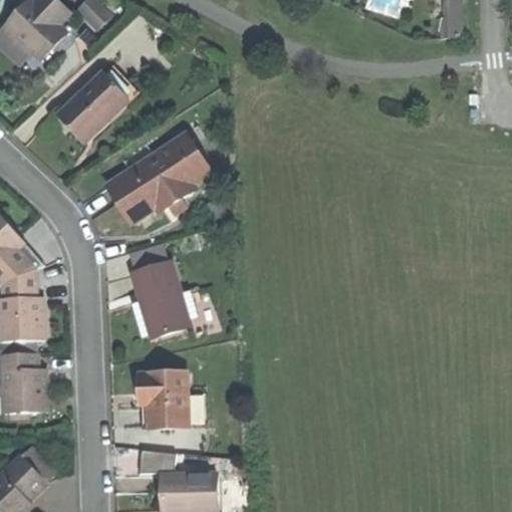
[(59,24),(70,13),(57,0),(34,0),(23,12),(20,9),(4,25),(36,57),(63,29),(59,24)]
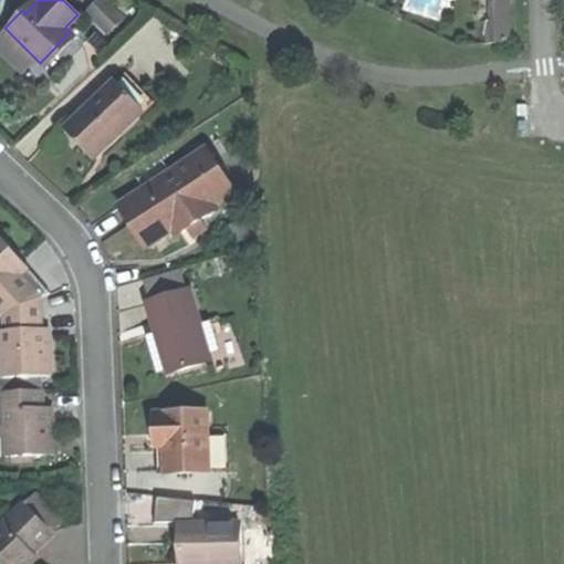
[(32,0),(29,3),(22,10),(25,13),(38,0),(32,0)]
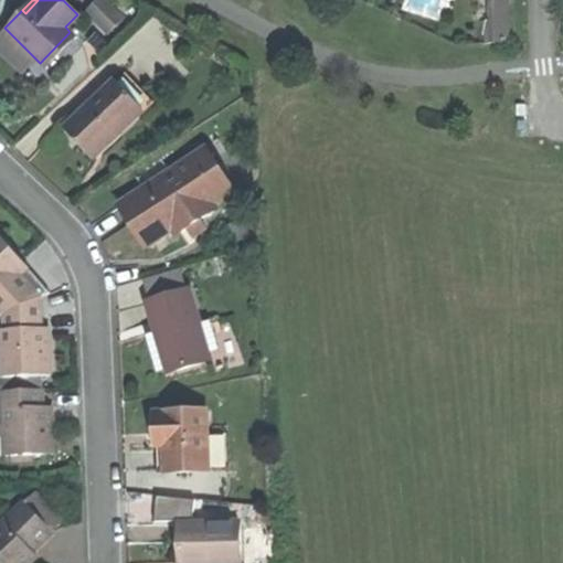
[(108,31),(121,18),(104,0),(95,0),(86,10),(108,31)]
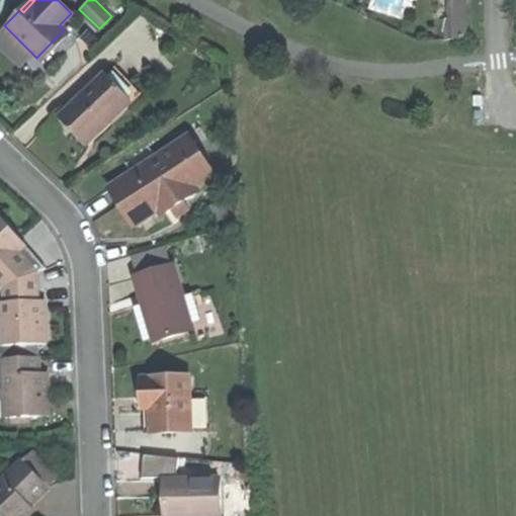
[(452,0),(453,26),(464,26),(463,0),(452,0)]
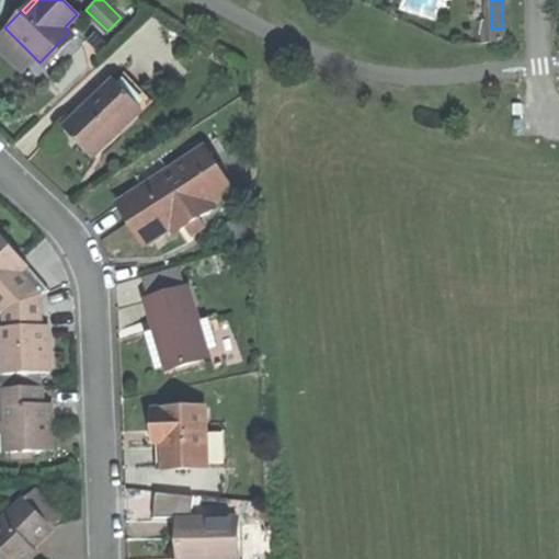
[(75,36),(69,32),(40,63),(45,67),(75,36)]
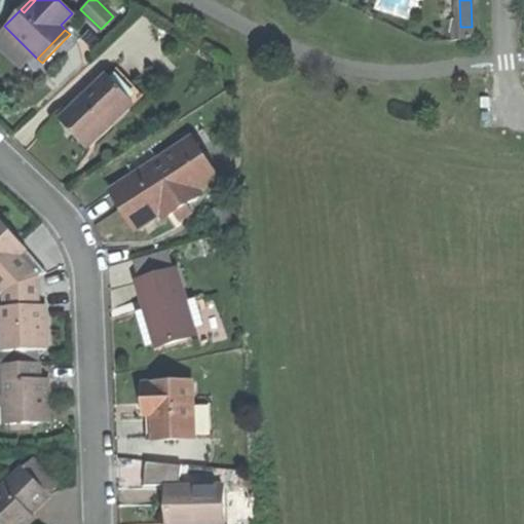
[(110,123),(142,94),(114,65),(62,114),(74,127),(86,140),(107,120),(110,123)]
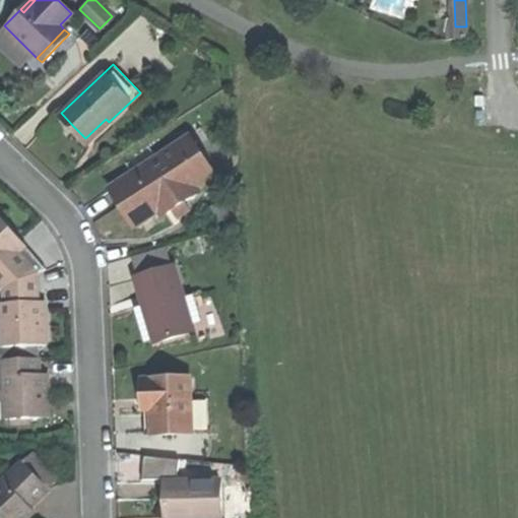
[(84,145),(109,122),(106,119),(85,138),(73,126),(61,113),(57,117),(84,145)]
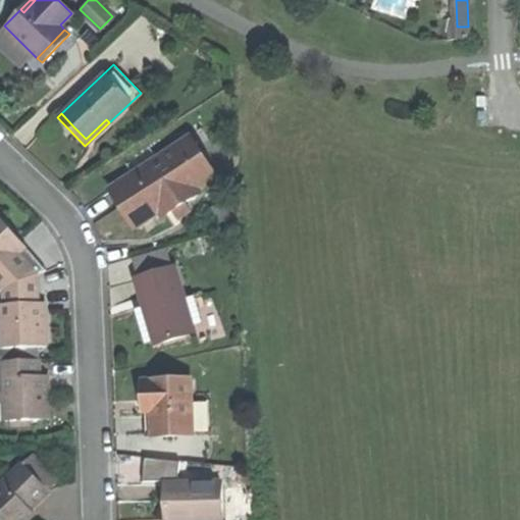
[(140,222),(158,211),(160,215),(199,191),(196,186),(214,173),(190,136),(153,159),(148,151),(127,163),(134,171),(115,184),(127,202),(140,222)]
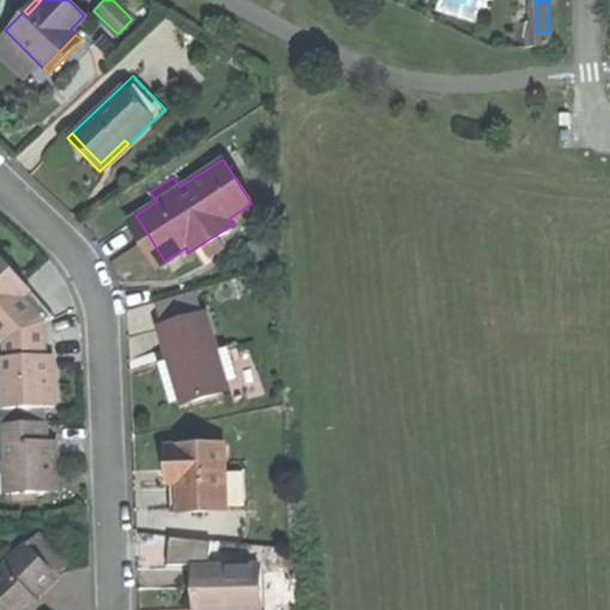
[(0,333),(4,337),(38,321),(52,316),(7,264),(0,256),(0,333)]
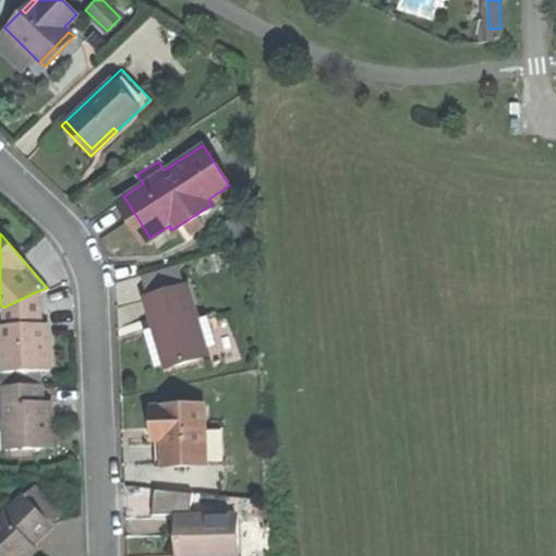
[(140,276),(146,295),(182,285),(177,264),(140,276)]
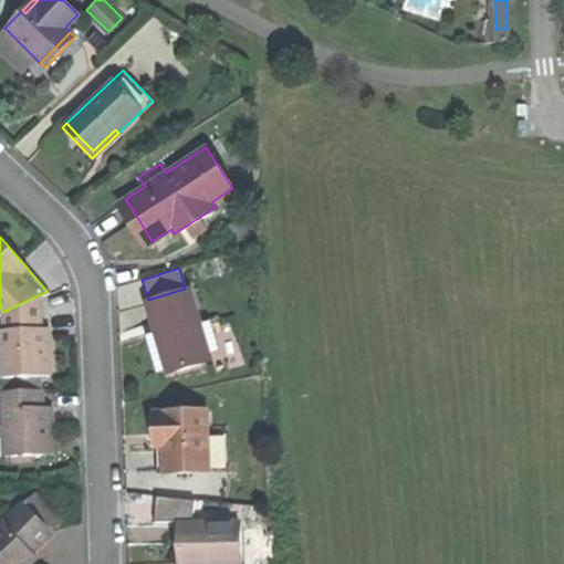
[(168,372),(209,358),(188,288),(185,289),(148,300),(146,301),(157,337),(148,340),(153,354),(159,372),(167,368),(168,372)]
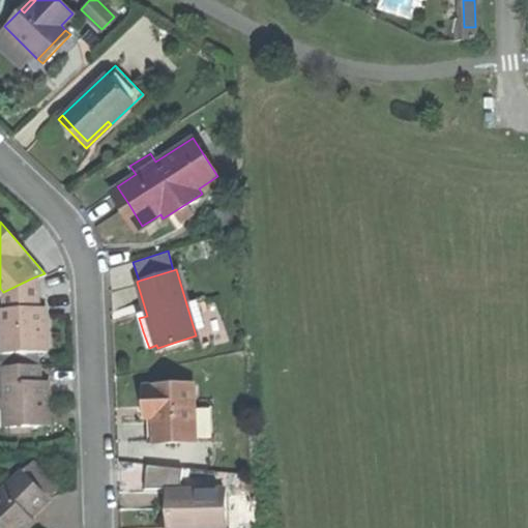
[(19,350),(20,364),(37,364),(36,350),(45,350),(44,324),(42,305),(36,305),(33,277),(3,292),(3,308),(0,308),(0,351),(19,350)]
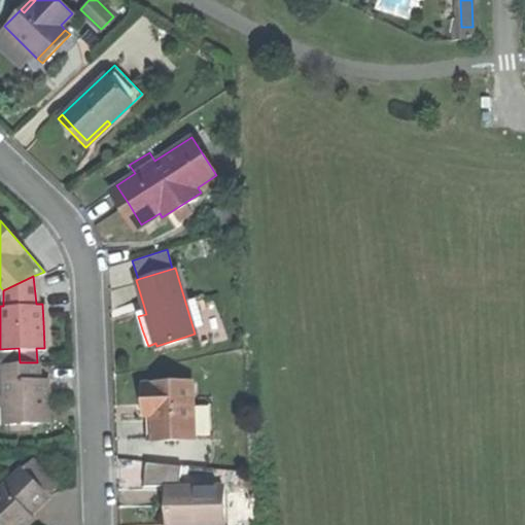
[(4,423),(47,421),(46,395),(46,378),(38,378),(37,362),(20,362),(0,363),(0,380),(2,380),(4,423)]
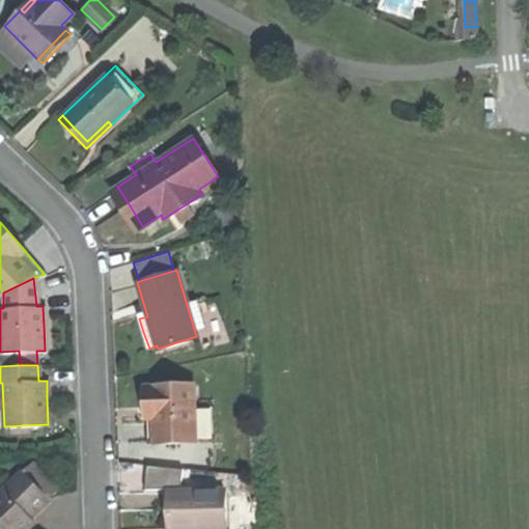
[(194,438),(214,437),(213,405),(193,406),(193,385),(144,387),(145,407),(154,407),(155,417),(155,428),(155,443),(195,441),(194,438)]
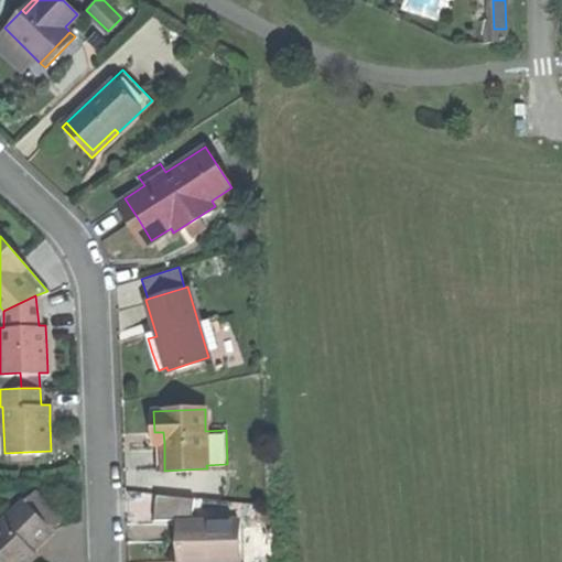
[(154,443),(164,443),(163,432),(154,432),(154,443)]
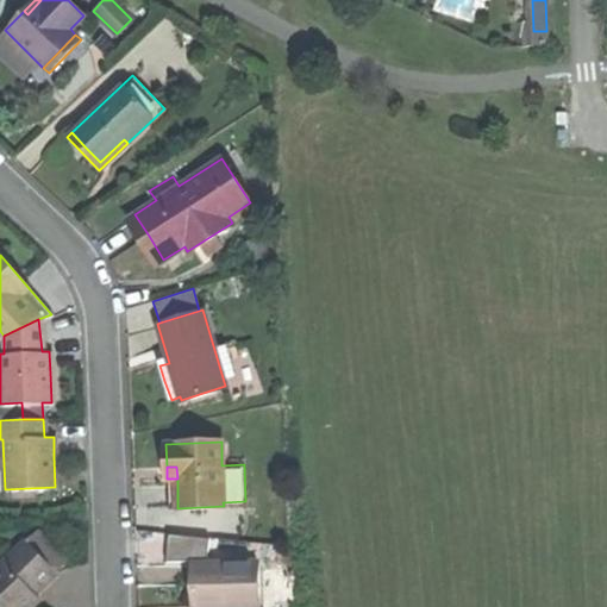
[(37,529),(27,539),(55,570),(67,559),(37,529)]
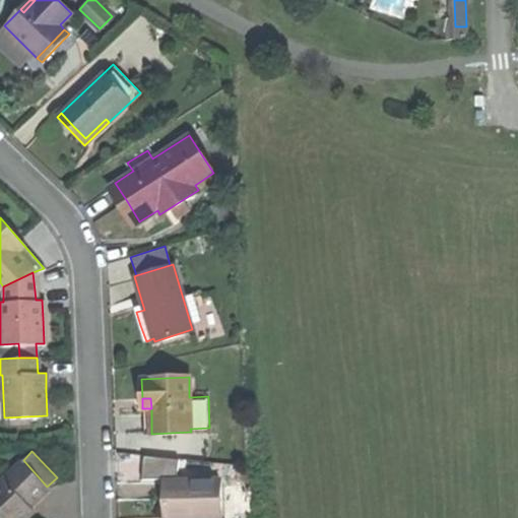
[(22,459),(0,479),(0,517),(23,517),(27,515),(22,511),(29,504),(40,495),(48,487),(47,487),(23,460),(22,459)]
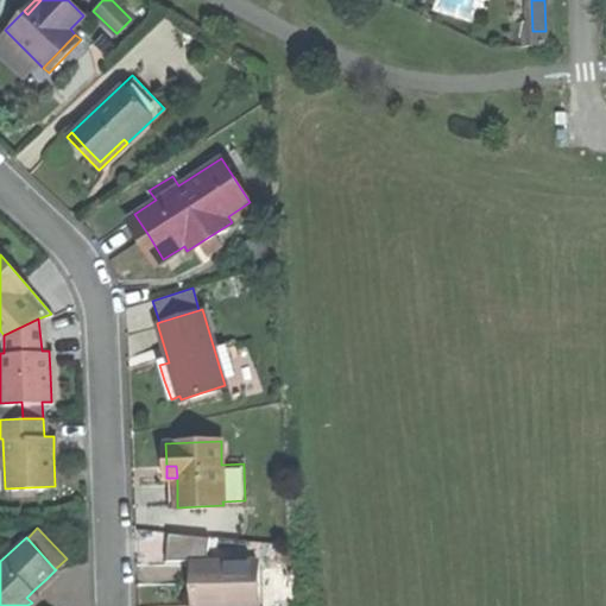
[(193,605),(242,605),(258,605),(257,560),(191,562),(193,582),(193,605)]
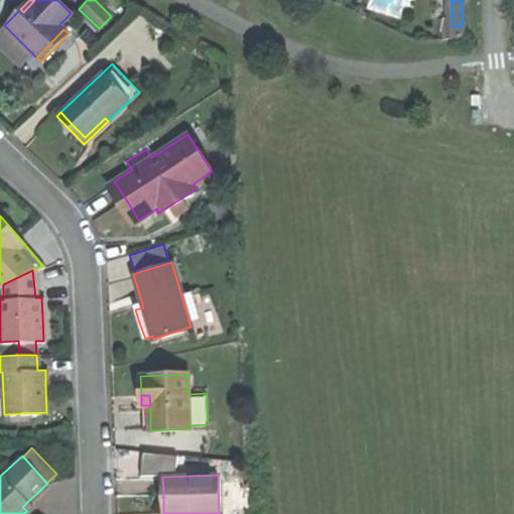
[(34,505),(29,500),(22,507),(27,511),(34,505)]
